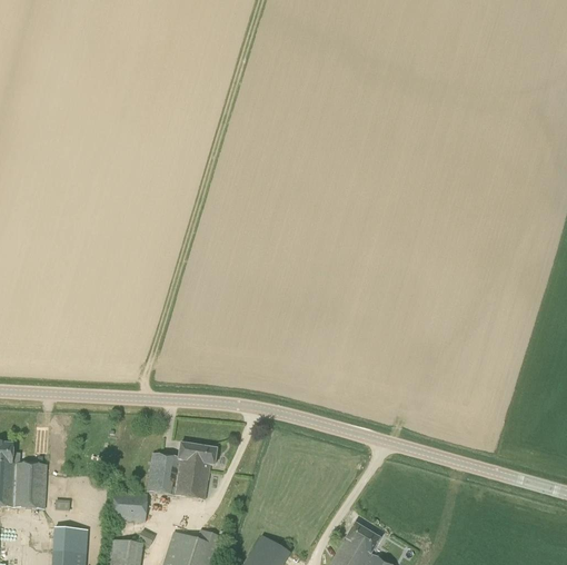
[(15,440),(0,439),(0,504),(15,505),(15,506),(47,507),(48,462),(13,461),(15,440)]
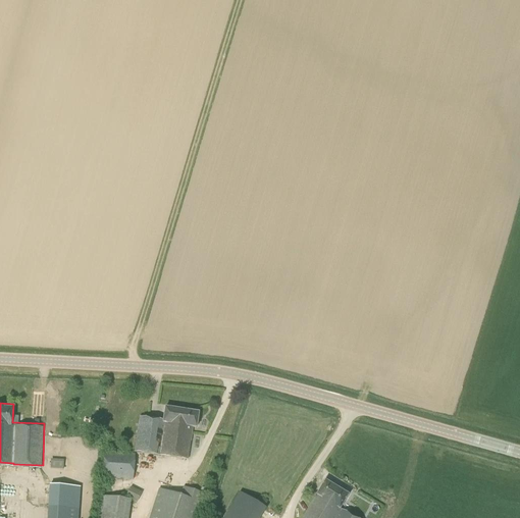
[(198,424),(200,410),(167,405),(165,415),(160,417),(142,413),(137,448),(189,456),(194,424),(198,424)]
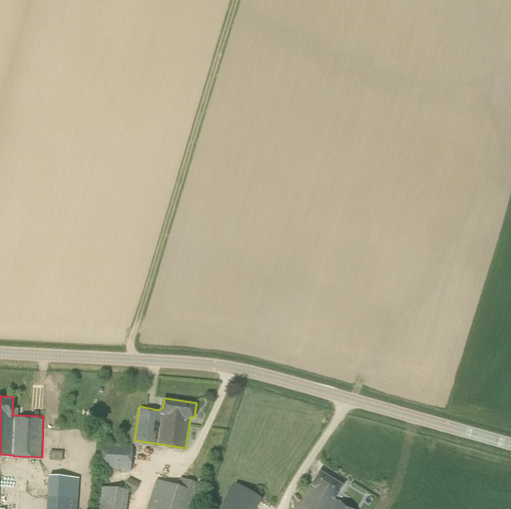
[(133,468),(134,444),(104,442),(103,466),(133,468)]
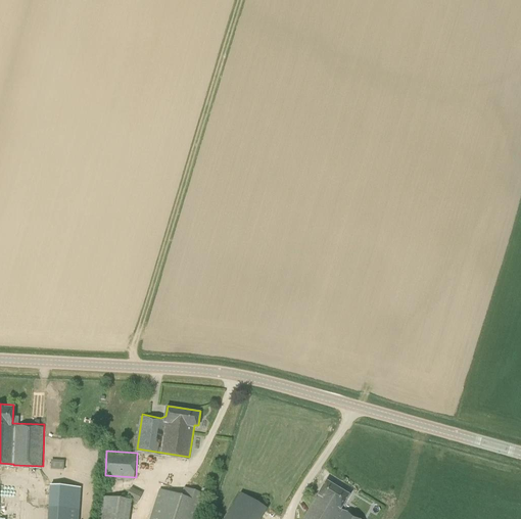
[(52,466),(65,467),(65,458),(52,457),(52,466)]
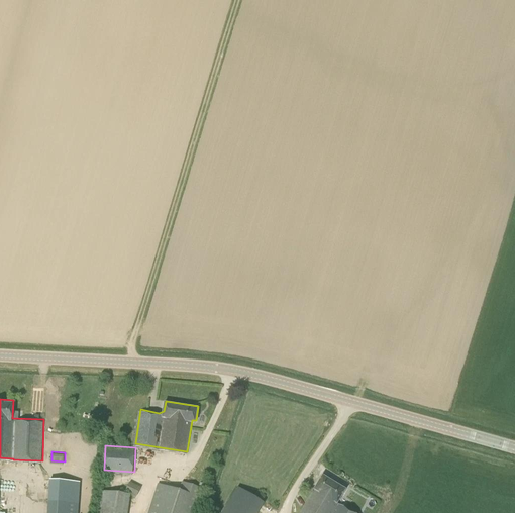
[(359,512),(338,500),(346,486),(323,473),(315,488),(314,488),(298,512),(359,512)]
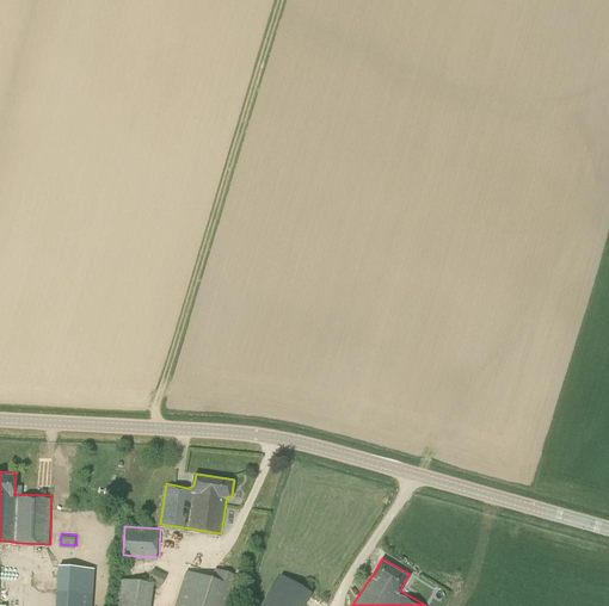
[(94,589),(96,566),(60,564),(59,588),(94,589)]
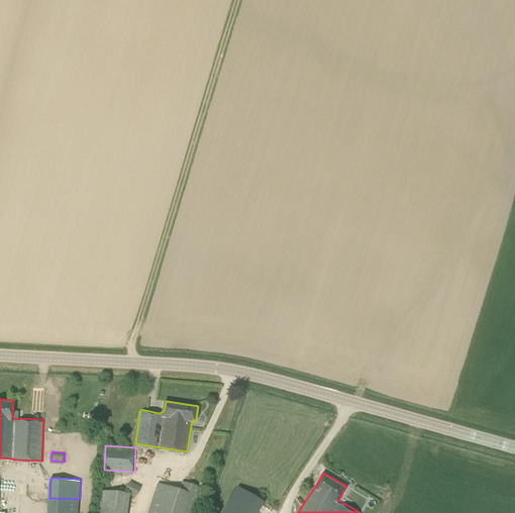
[(136,494),(141,485),(131,479),(126,488),(136,494)]
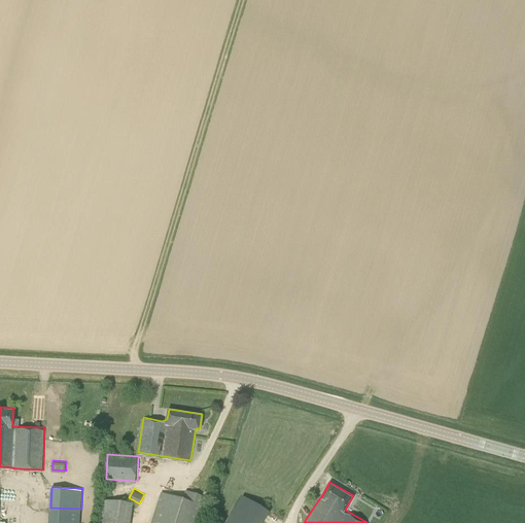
[(199,522),(208,495),(187,488),(184,497),(163,490),(151,522),(199,522)]
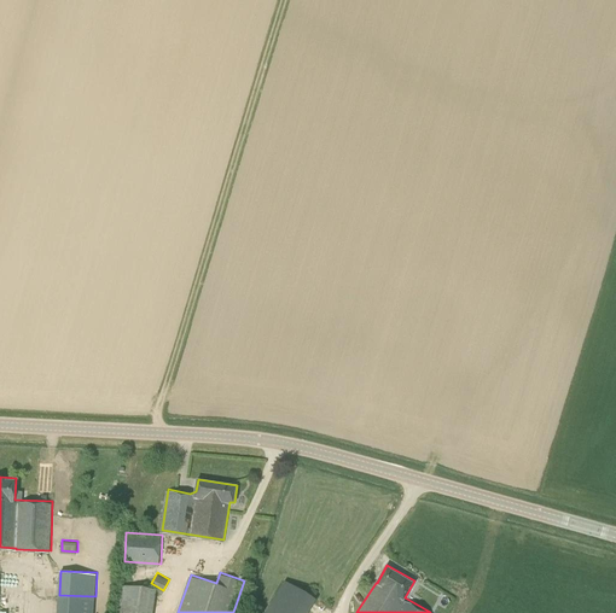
[(262,612),(303,612),(315,596),(286,578),(262,612)]
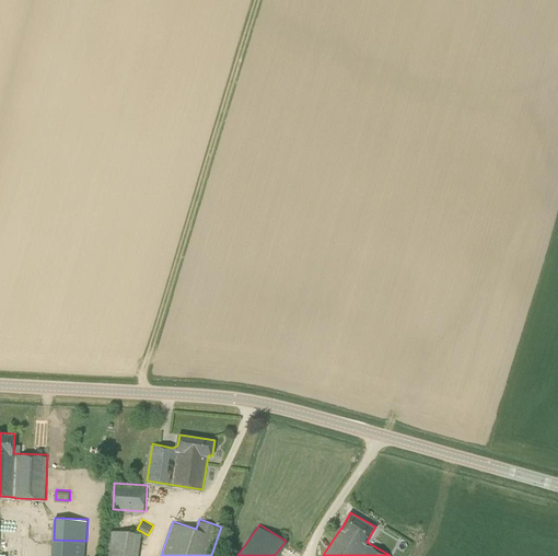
[(138,555),(142,533),(108,528),(104,555),(138,555)]
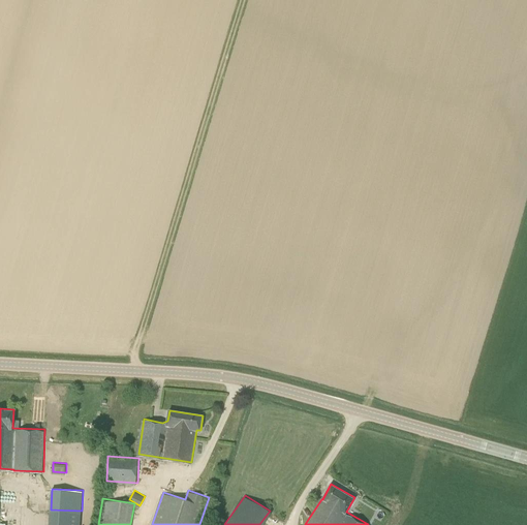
All buildings are outlined.
